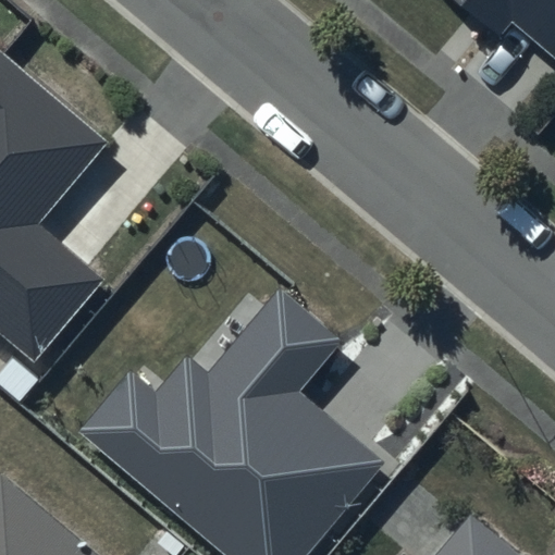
[(554,0),(456,0),(498,36),(510,22),(554,60),(554,0)]
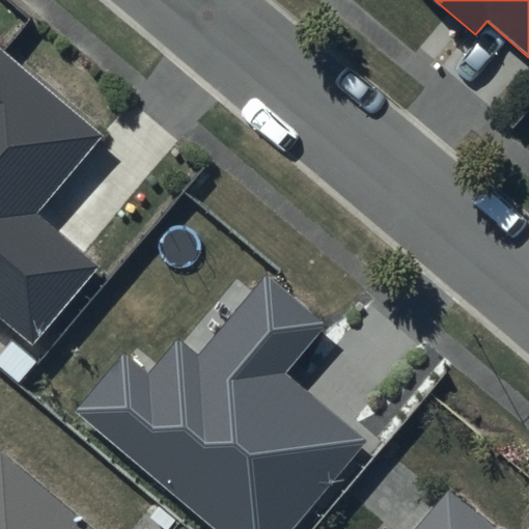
[(104,137),(0,51),(0,321),(32,347),(102,265),(40,214),(104,137)]
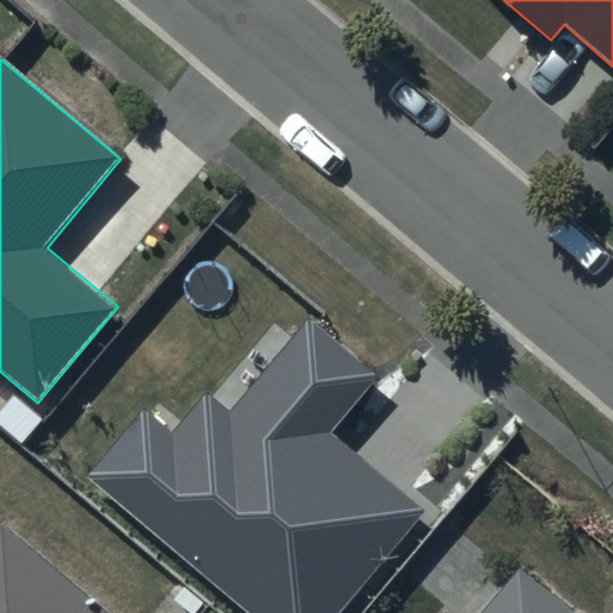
[(378,378),(307,319),(226,415),(204,397),(172,434),(141,409),(83,478),(247,612),(341,612),(427,510),(332,433),(378,378)]
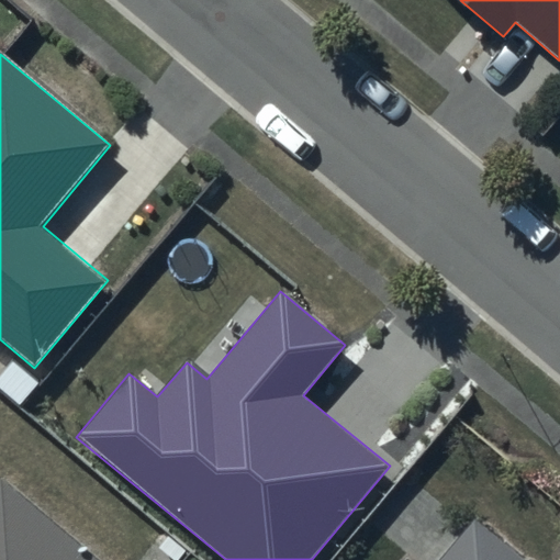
[(88,559),(0,486),(0,559),(88,559)]
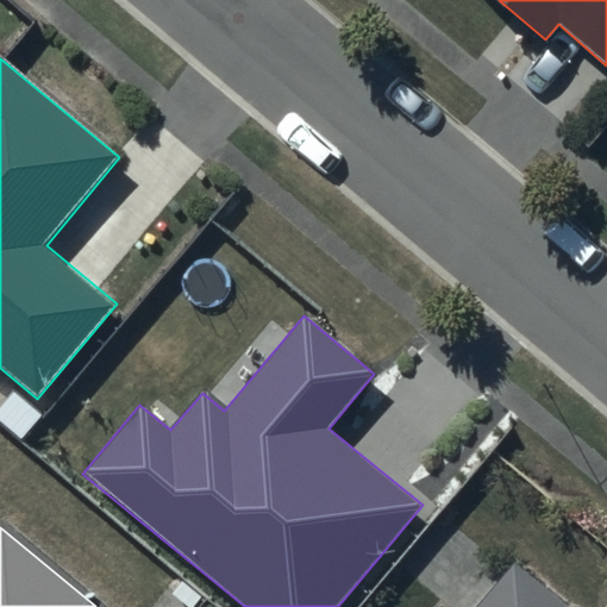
[(563,606),(512,563),(474,606),(563,606)]
